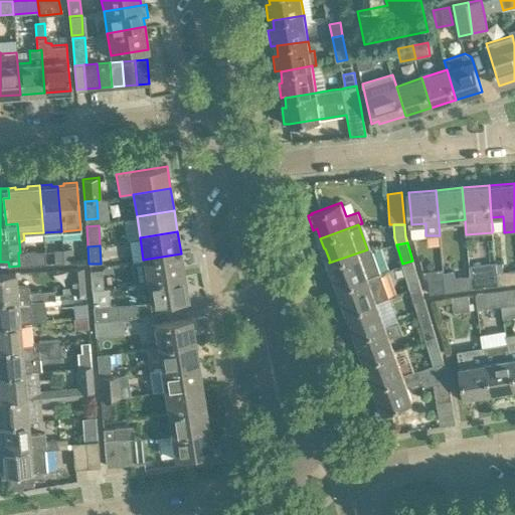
[(71,247),(62,248),(63,262),(72,261),(71,247)]
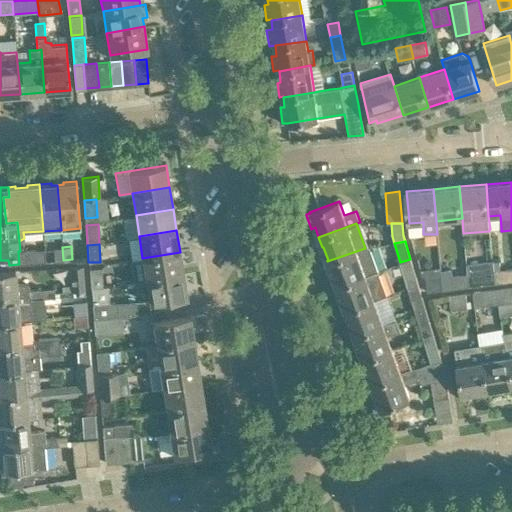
[(369,246),(365,248),(327,261),(331,272),(332,271),(336,284),(335,285),(336,286),(379,271),(369,246)]
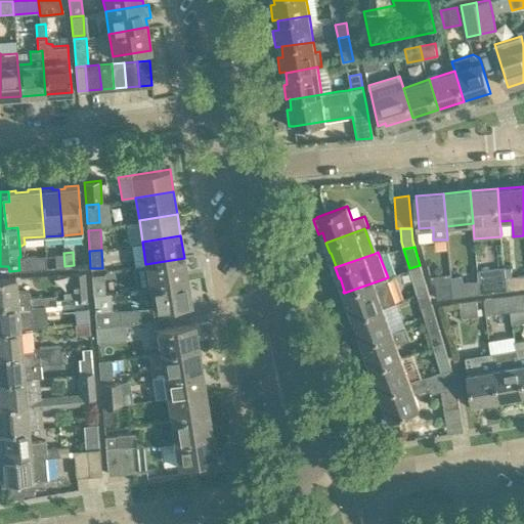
[(55,267),(64,266),(63,253),(53,254),(55,267)]
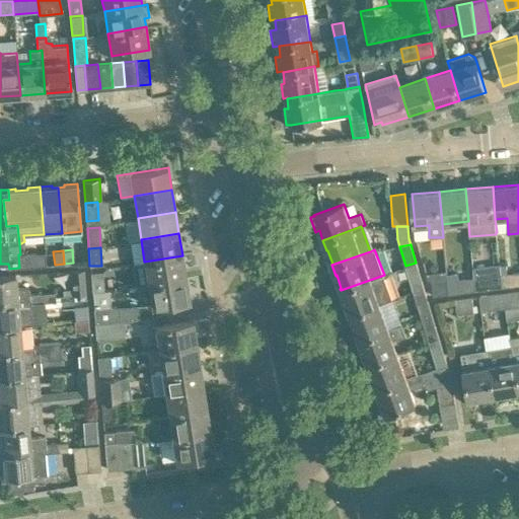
[(19,268),(40,266),(39,253),(20,254),(18,254),(19,268)]
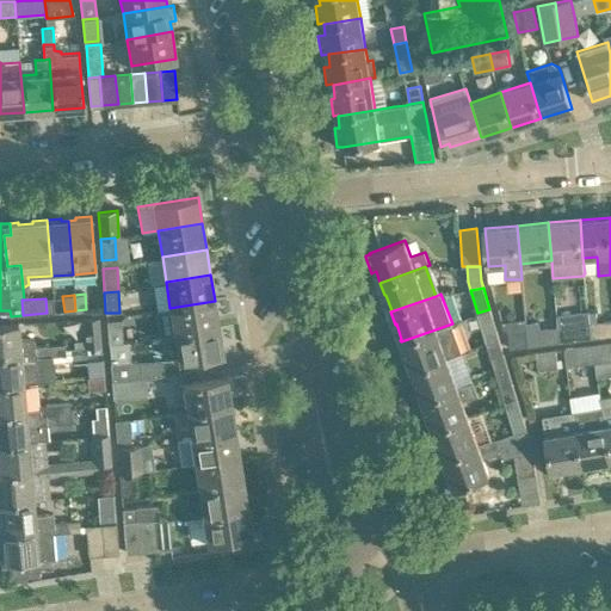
[(174,334),(218,327),(215,301),(170,308),(174,334)]
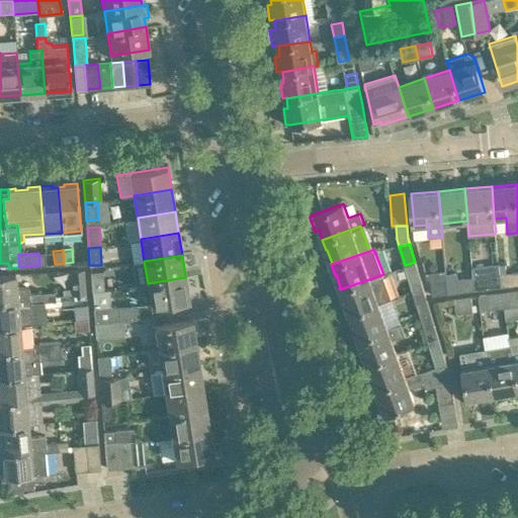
[(405,265),(413,290),(423,286),(415,262),(405,265)]
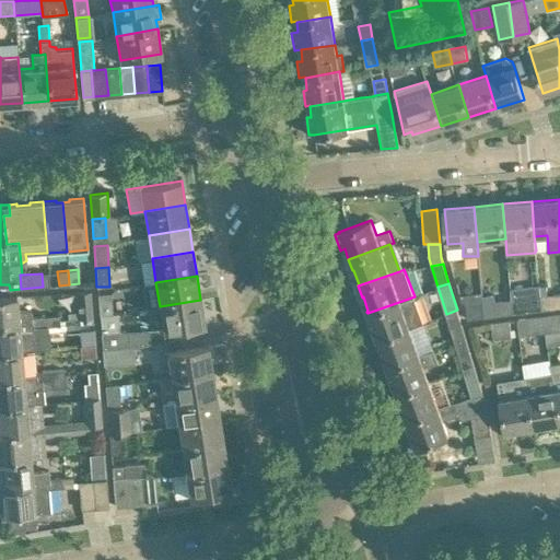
[(511,301),(513,313),(541,310),(539,287),(539,284),(510,288),(511,300),(511,301)]
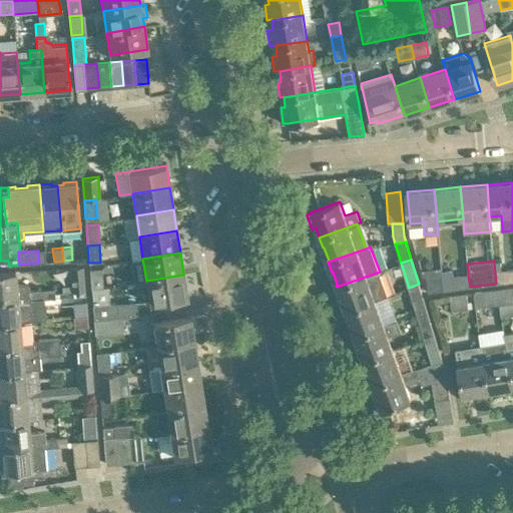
[(496,284),(512,281),(512,268),(501,270),(500,262),(494,263),(496,284)]
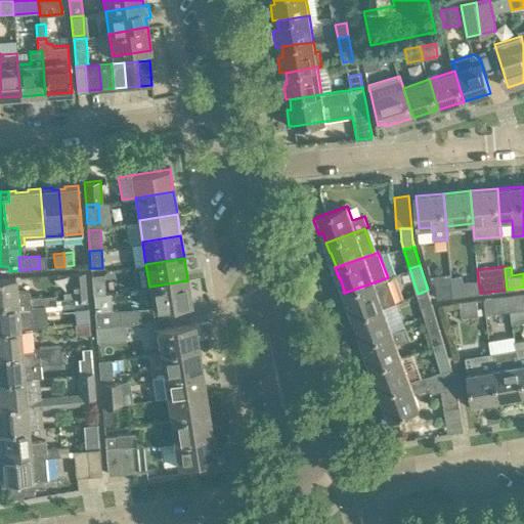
[(85,271),(72,272),(73,291),(62,292),(63,299),(87,297),(85,271)]
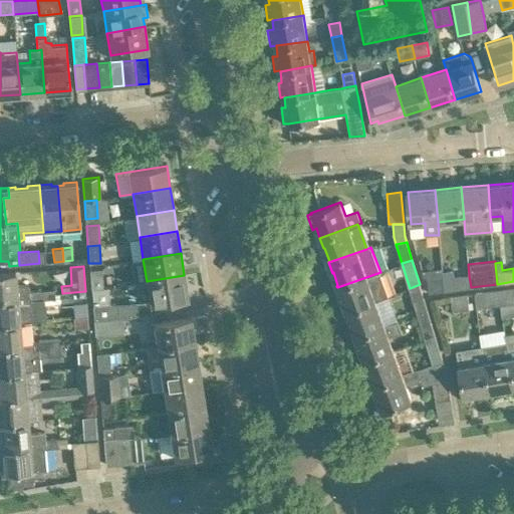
[(101,269),(89,270),(91,289),(103,288),(101,269)]
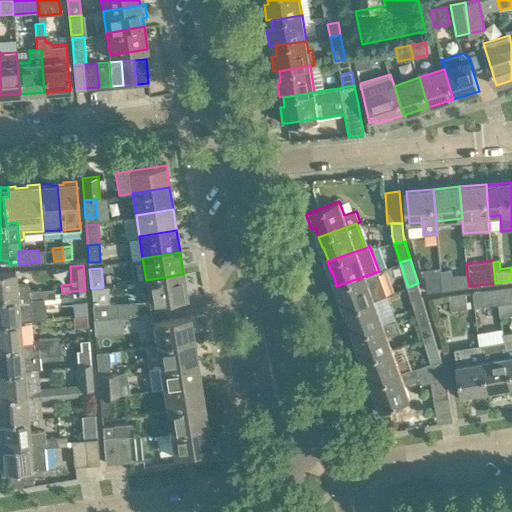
[(28,284),(16,285),(15,271),(5,271),(0,271),(0,296),(17,296),(29,294),(29,290),(28,284)]
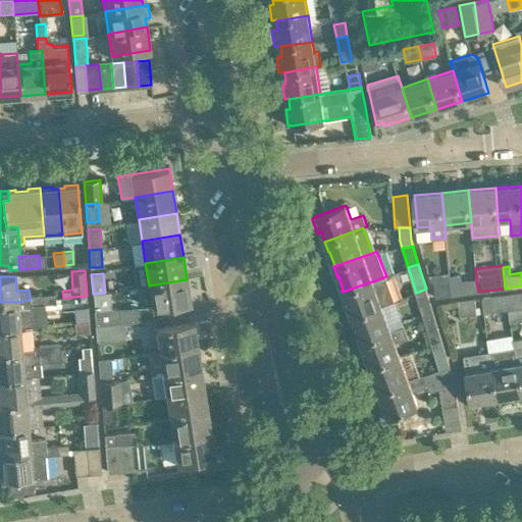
[(396,301),(386,276),(343,292),(347,302),(348,302),(352,315),(351,315),(352,316),(382,306),(396,301)]
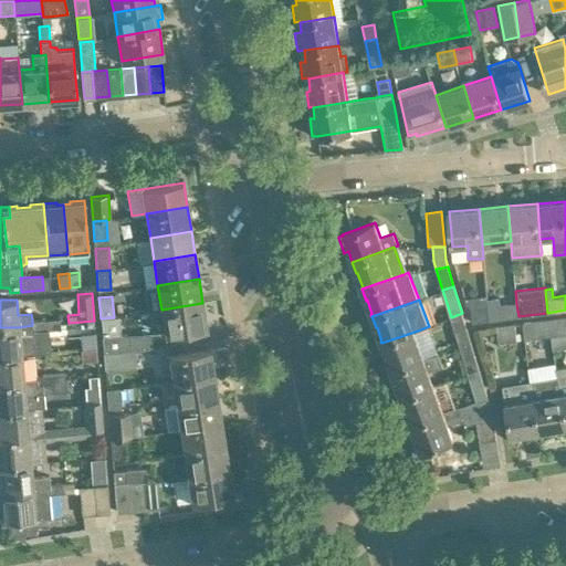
[(165,334),(185,331),(207,327),(202,303),(161,310),(165,334)]
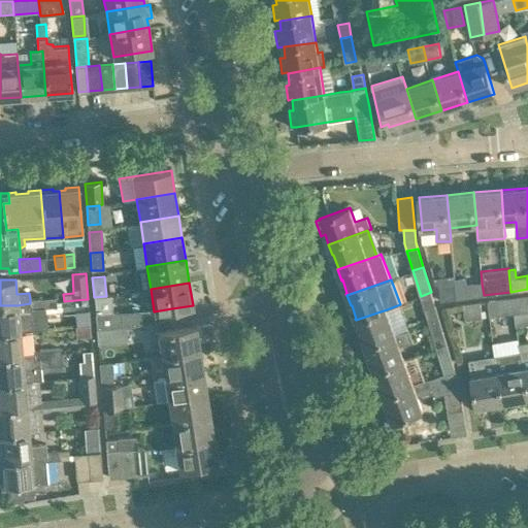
[(468,297),(484,295),(482,284),(482,283),(467,284),(468,297)]
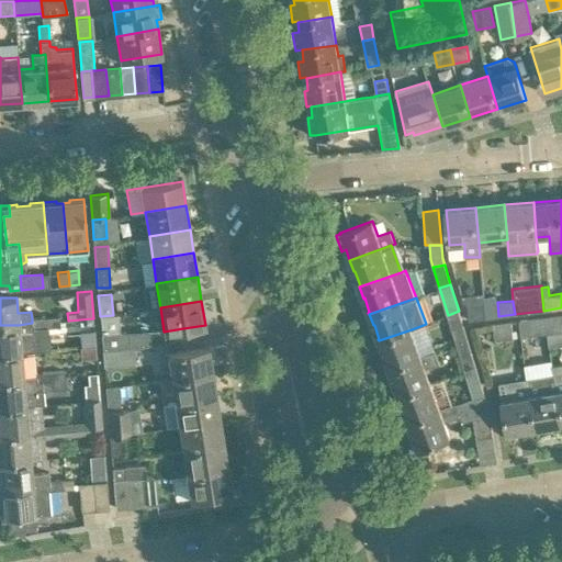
[(470,319),(486,318),(484,302),(467,304),(468,306),(470,319)]
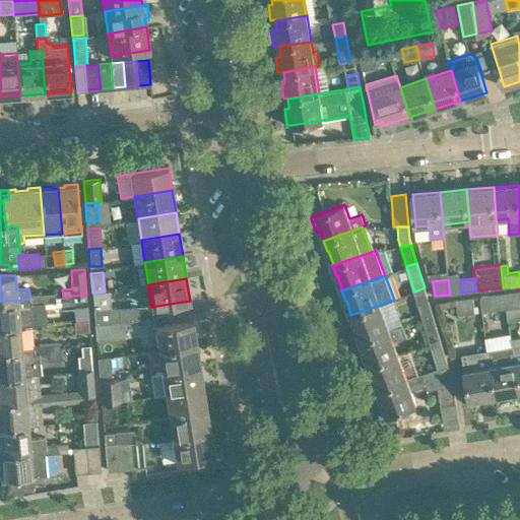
[(105,291),(92,293),(95,324),(123,322),(123,321),(139,319),(138,305),(111,308),(110,290),(105,290),(105,291)]
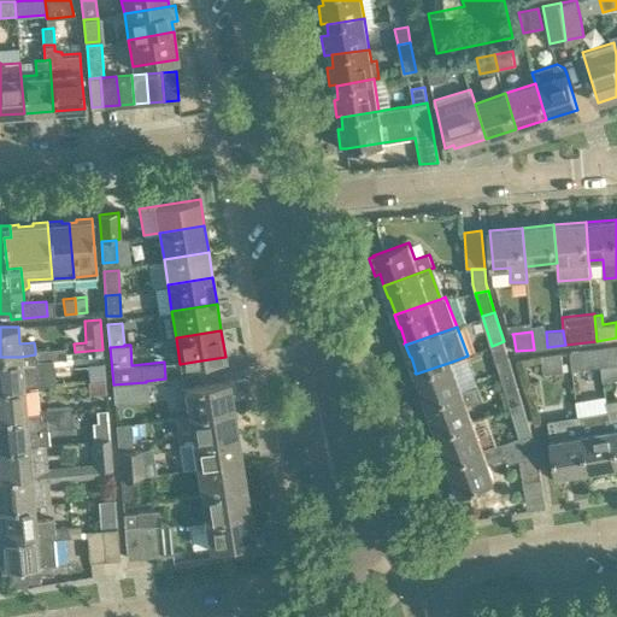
[(616,345),(598,347),(601,365),(616,363),(616,345)]
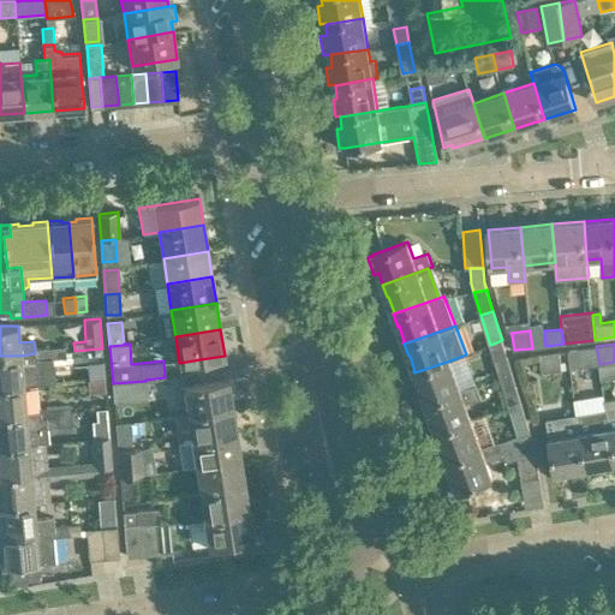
[(65,346),(49,347),(35,348),(35,353),(35,359),(40,358),(53,357),(65,356),(65,346)]
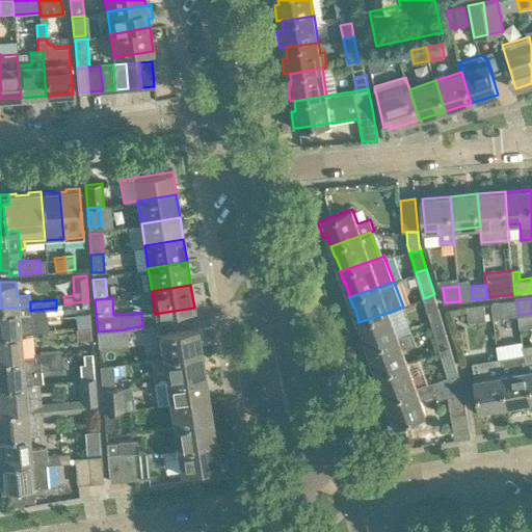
[(501,317),(519,315),(515,299),(499,302),(501,317)]
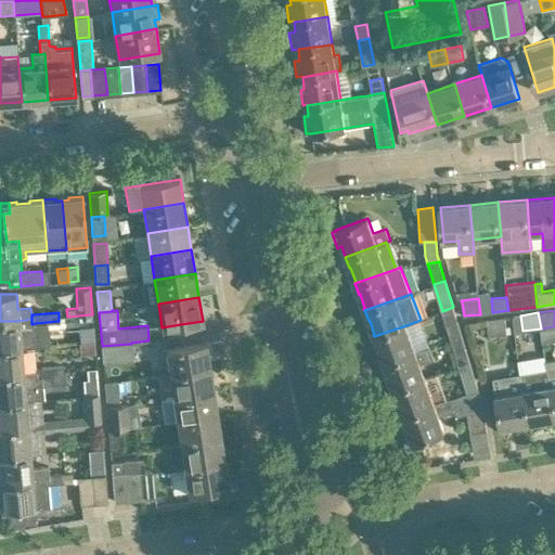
[(487,323),(481,324),(482,334),(488,333),(488,335),(507,333),(506,326),(505,317),(487,320),(487,323)]
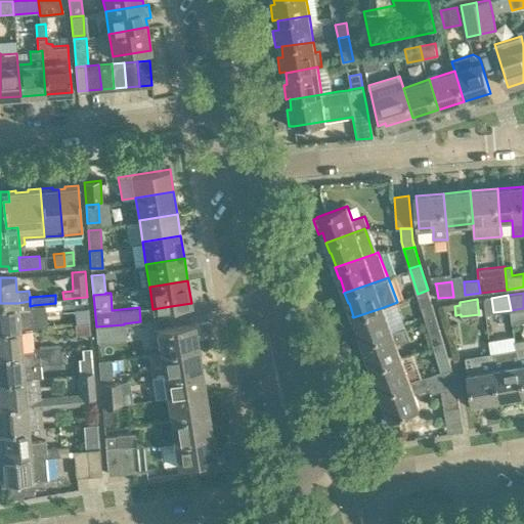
[(34,305),(30,306),(30,301),(17,303),(0,303),(0,329),(19,328),(36,326),(34,305)]
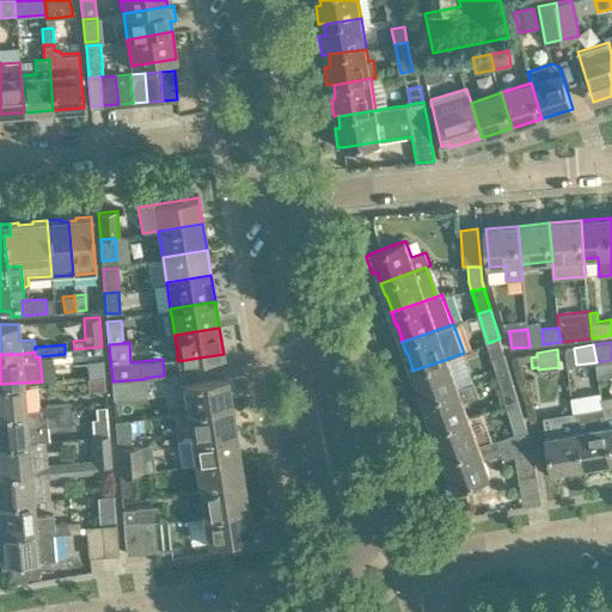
[(509,368),(507,362),(505,354),(493,359),(496,373),(509,368)]
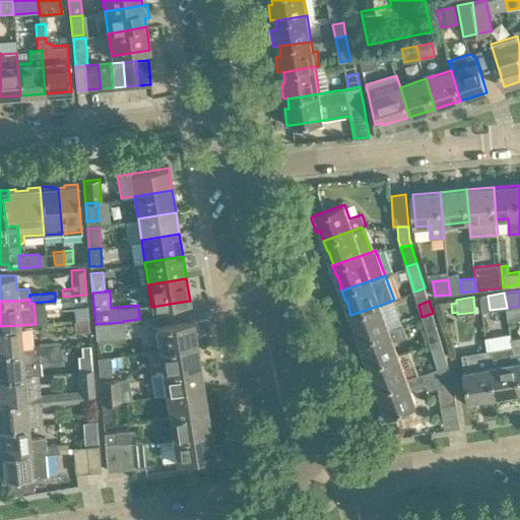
[(360,338),(389,329),(381,305),(350,315),(353,326),(355,325),(360,338)]
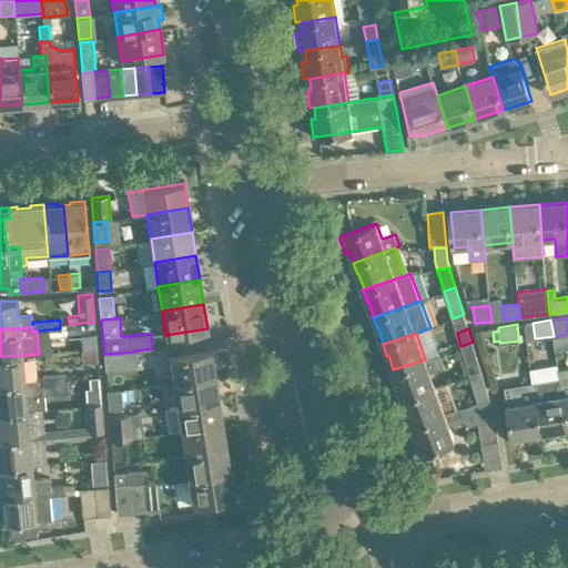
[(82,351),(95,348),(94,334),(81,335),(82,351)]
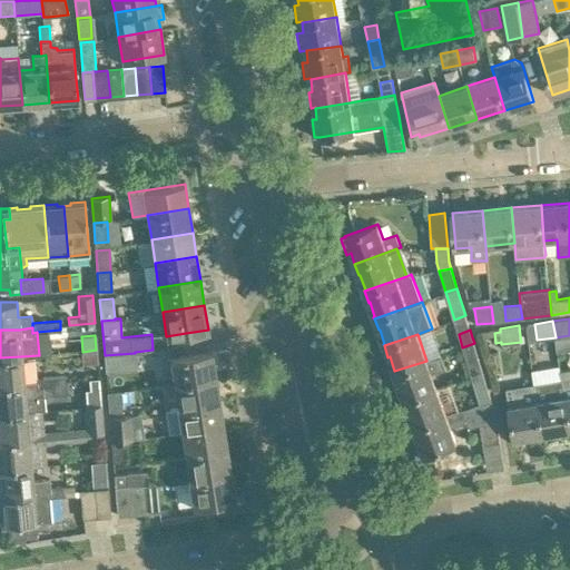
[(462,347),(471,375),(482,371),(474,343),(462,347)]
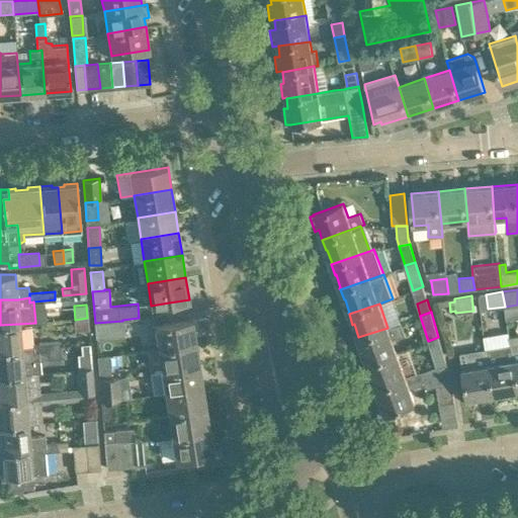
[(75,331),(88,330),(87,318),(75,320),(73,320),(75,331)]
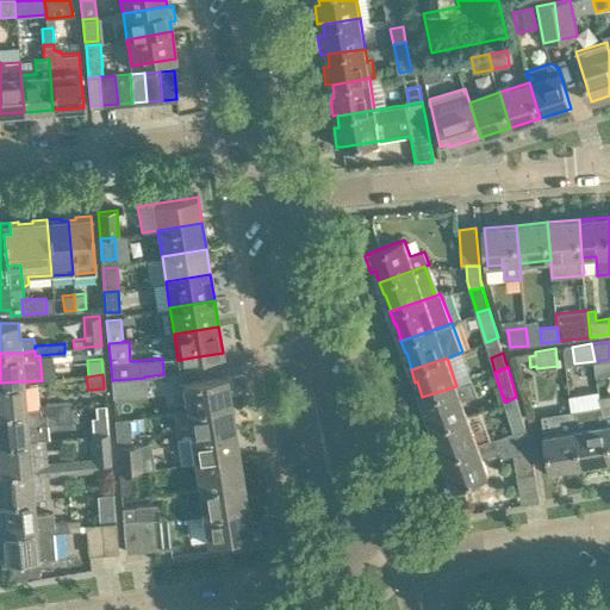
[(187,411),(231,404),(226,377),(182,384),(187,411)]
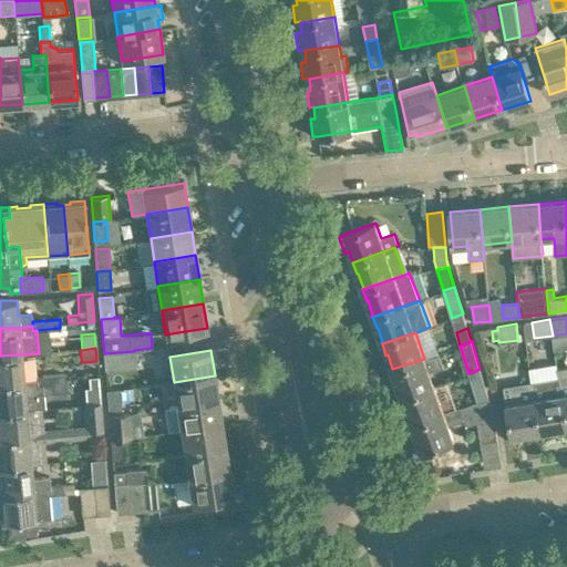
[(105,370),(135,368),(134,351),(104,353),(105,370)]
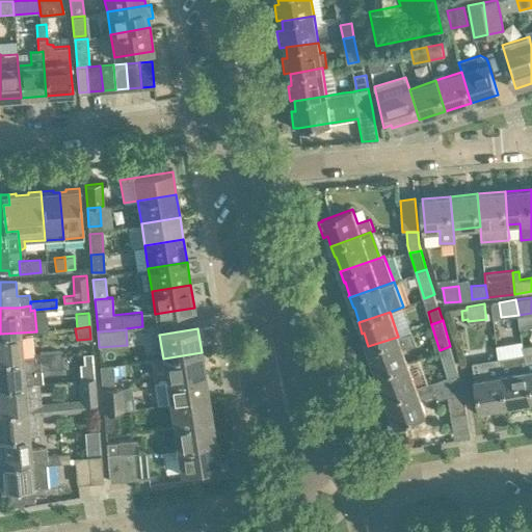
[(376,373),(407,362),(403,349),(416,344),(411,331),(398,337),(368,346),(367,347),(371,358),(372,358),(377,372),(376,372),(376,373)]
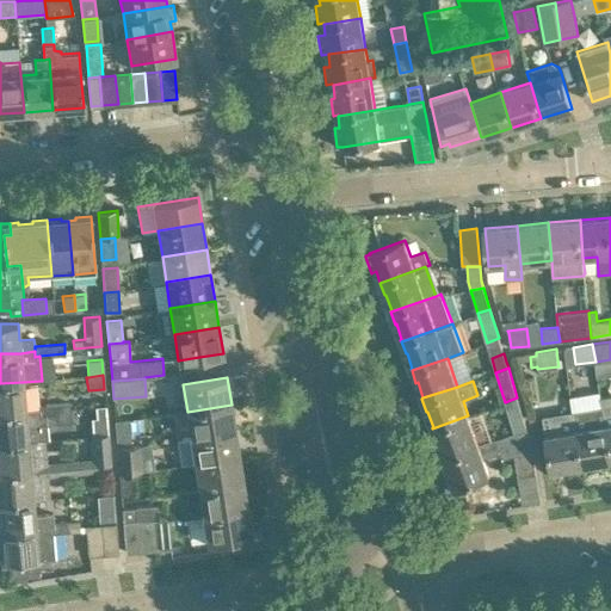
[(0,413),(25,412),(25,407),(23,382),(0,383),(0,413)]
